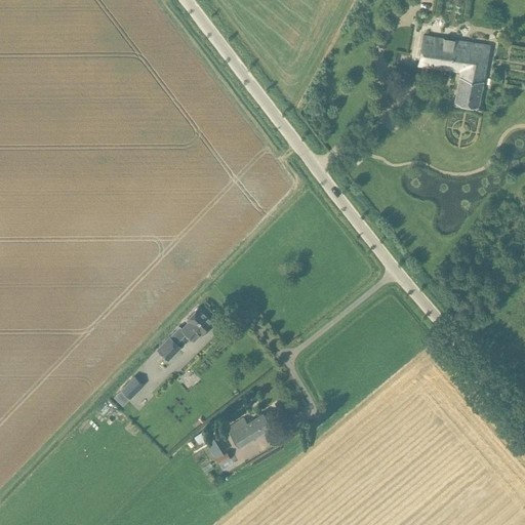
[(454,102),(478,106),(484,80),(489,45),(423,35),(418,65),(460,71),(454,102)]
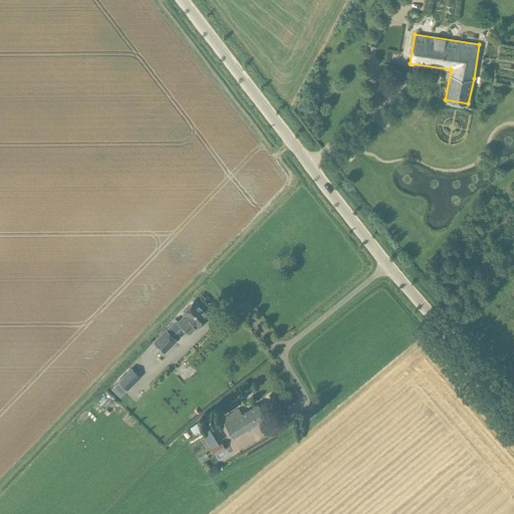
[(343,154),(347,159),(355,153),(350,147),(343,154)]
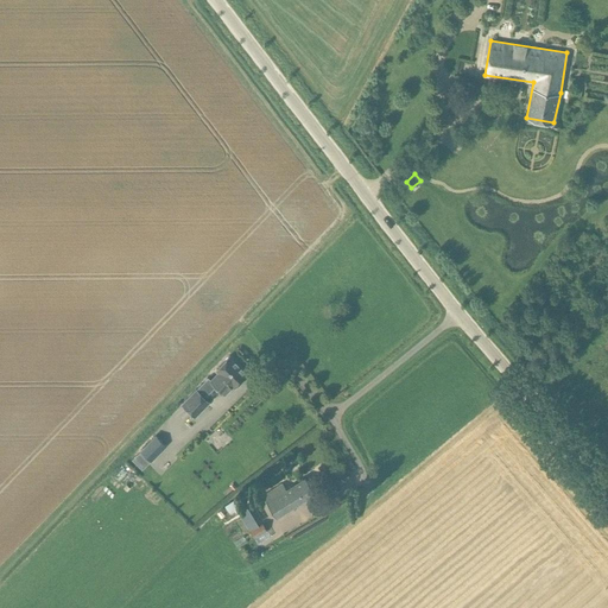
[(211,381),(216,386),(225,394),(233,386),(234,387),(247,373),(229,355),(216,369),(220,373),(211,381)]
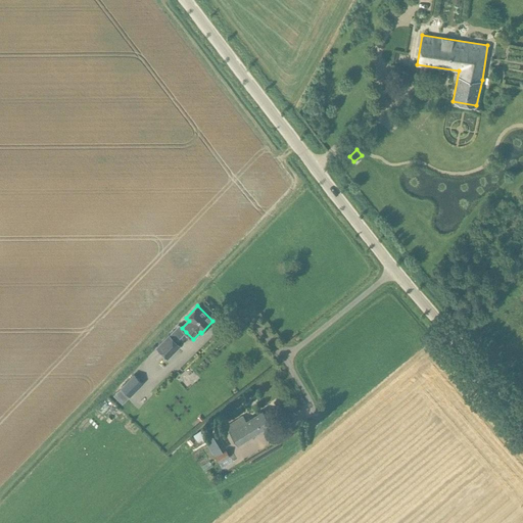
[(180,345),(169,335),(156,347),(168,359),(180,345)]
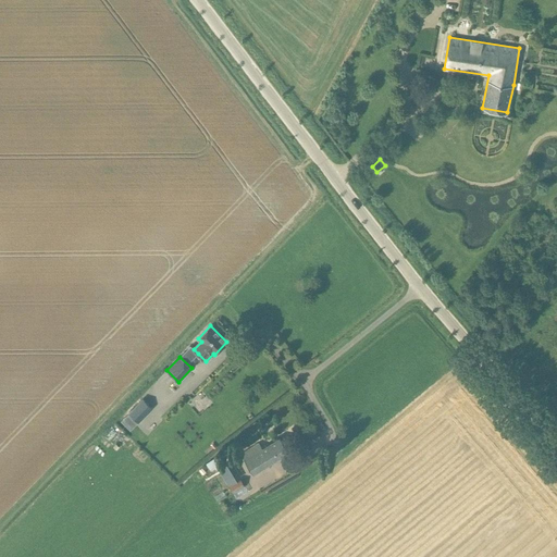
[(140,424),(148,417),(138,407),(131,415),(140,424)]
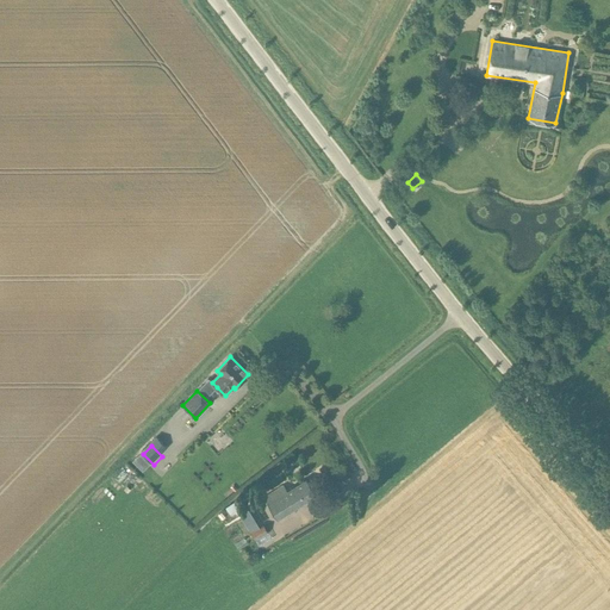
[(231,454),(236,460),(242,455),(237,449),(231,454)]
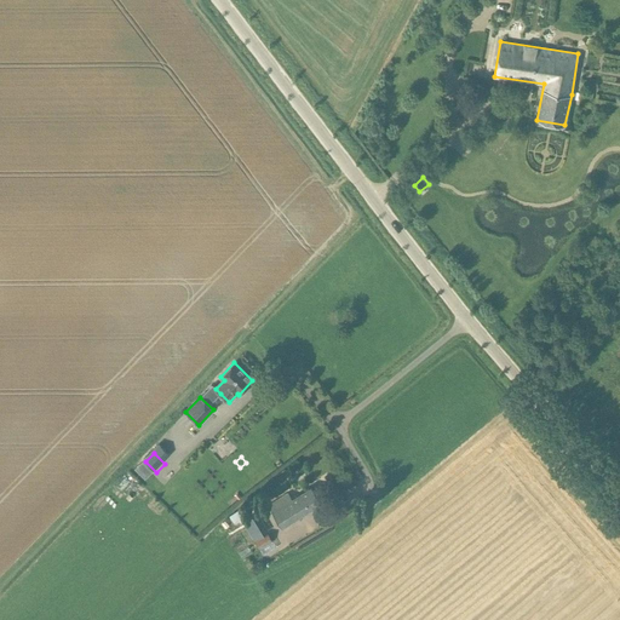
[(282,527),(321,503),(311,487),(292,499),(288,494),(269,506),(282,527)]
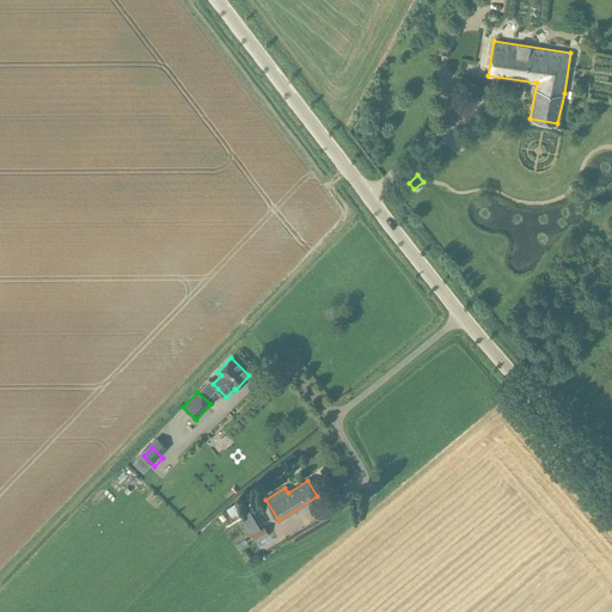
[(242,499),(226,509),(233,520),(250,508),(246,503),(245,505),(242,499)]
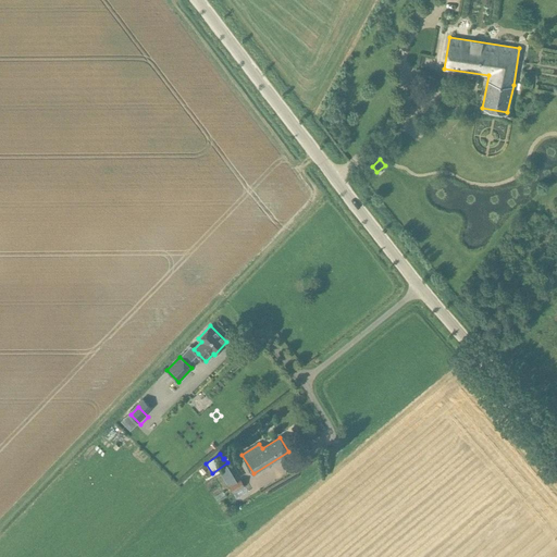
[(240,479),(232,465),(231,462),(219,470),(229,485),(240,479)]
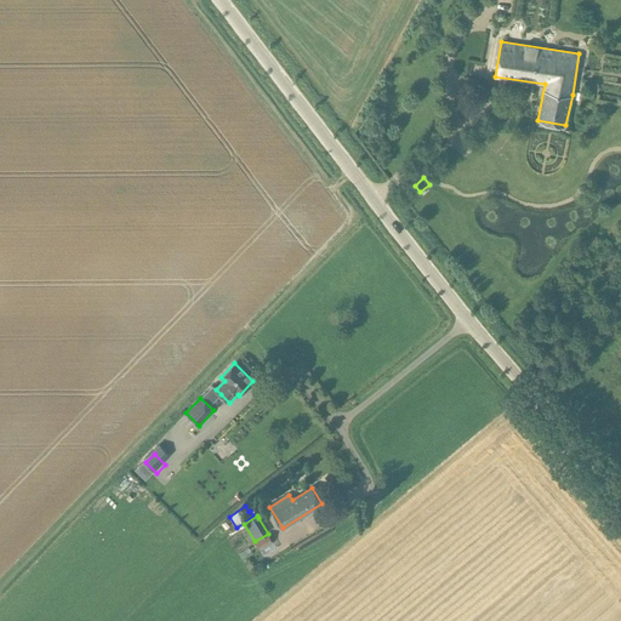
[(273,542),(269,536),(268,534),(255,541),(261,550),(273,542)]
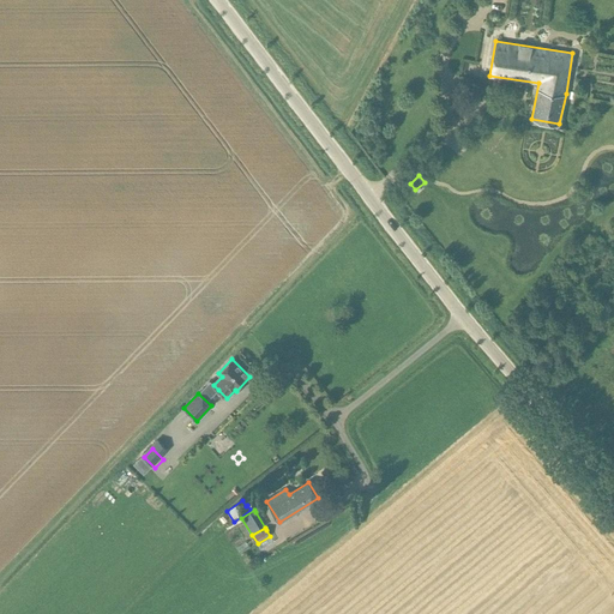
[(246,542),(236,548),(240,554),(250,547),(246,542)]
